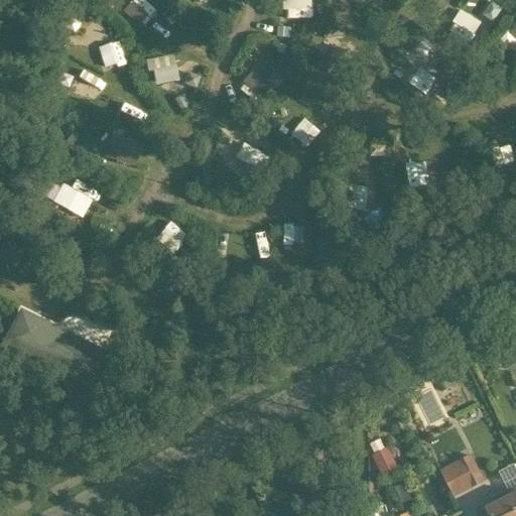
[(145,0),(133,0),(123,10),(139,26),(156,10),(145,0)]
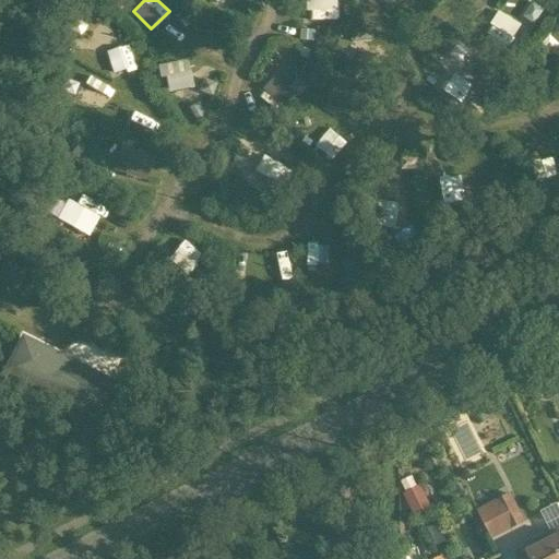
[(311,0),(311,20),(340,20),(340,0),(311,0)]
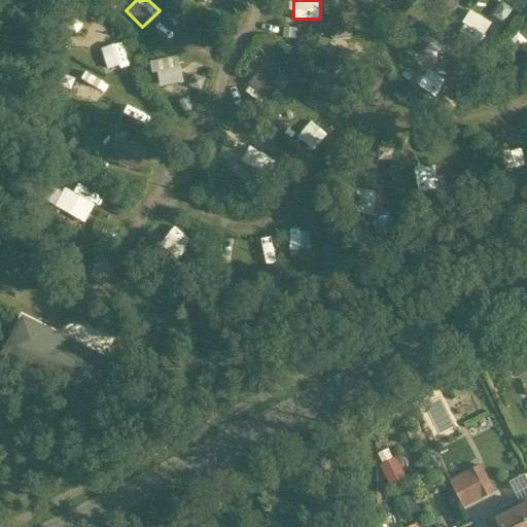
[(112,46),(103,48),(108,68),(117,66),(112,46)]
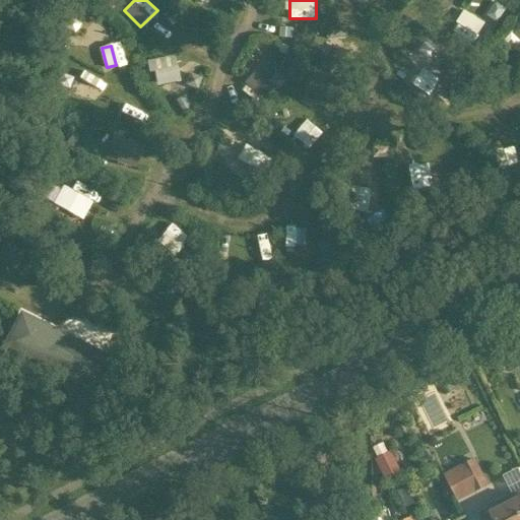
[(154,85),(182,81),(178,55),(150,60),(154,85)]
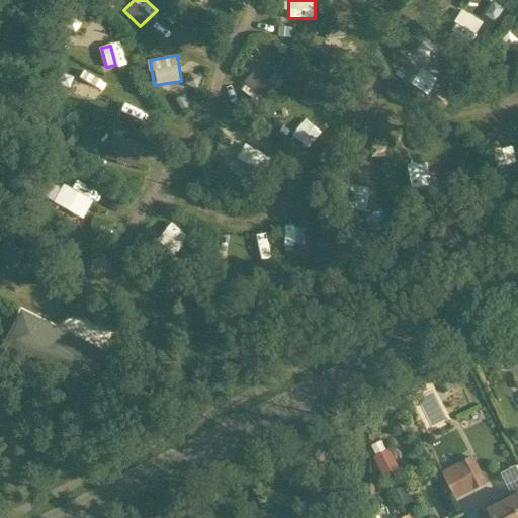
[(309,147),(321,132),(307,119),(294,136),(309,147)]
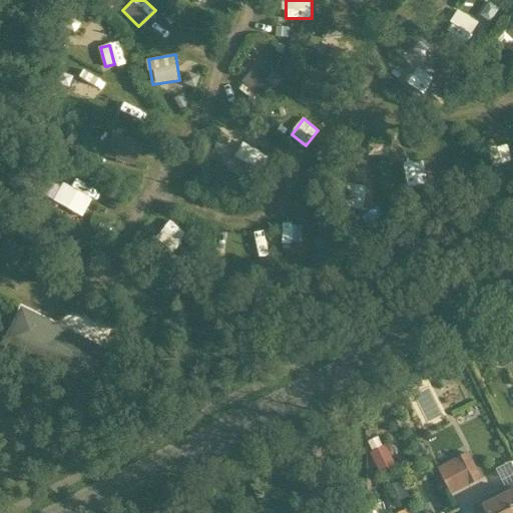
[(53,200),(82,215),(92,197),(63,182),(53,200)]
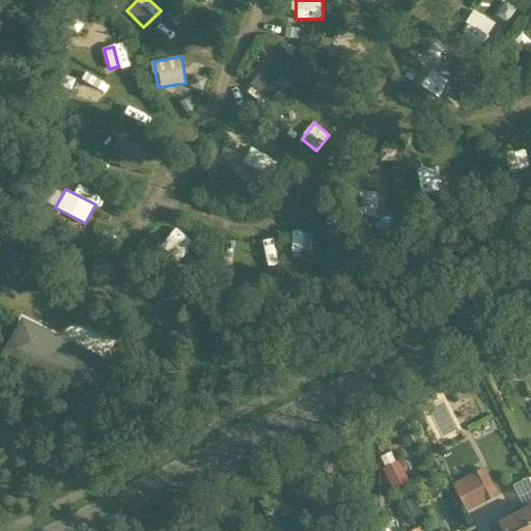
[(175,228),(162,246),(179,259),(193,242),(175,228)]
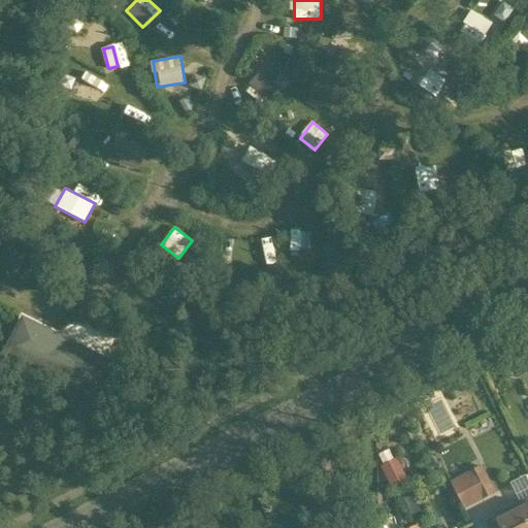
[(89,392),(103,363),(21,324),(6,353),(89,392)]
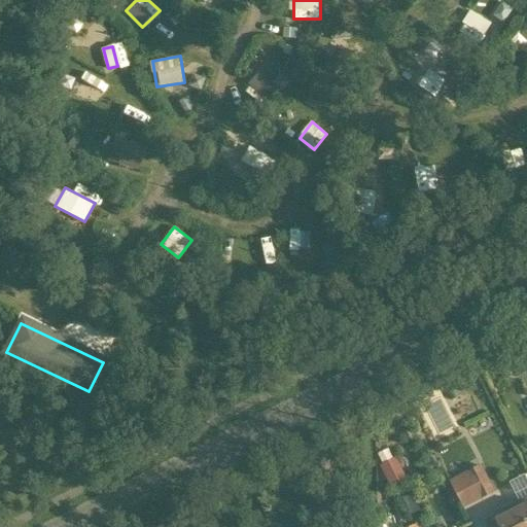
[(452,479),(464,507),(497,493),(485,464),(452,479)]
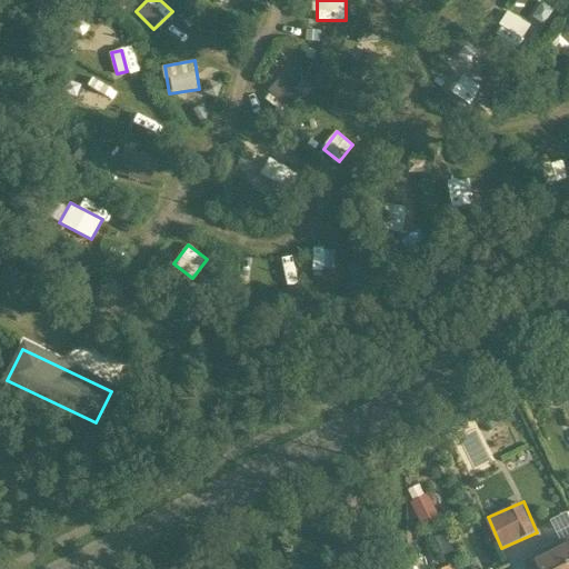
[(563,547),(527,566),(528,568),(568,568),(568,538),(561,542),(563,547)]
